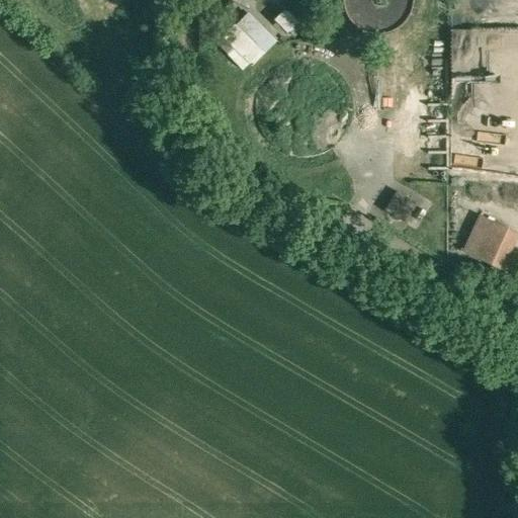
[(411,11),(412,0),(342,0),(345,12),(353,23),(365,30),(378,33),(392,30),(403,22),(411,11)]
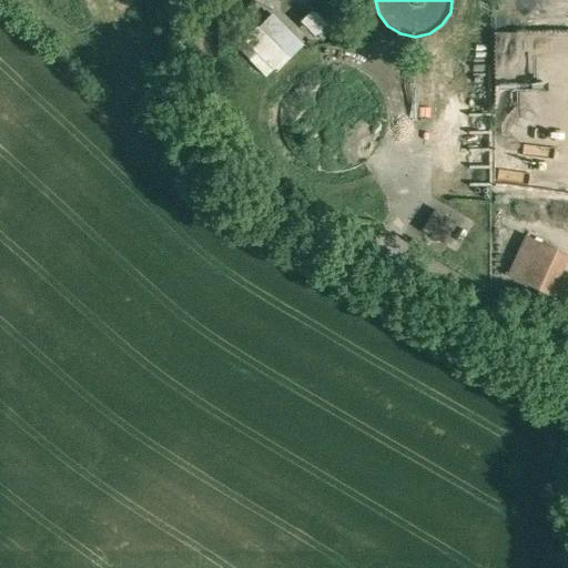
[(302,21),(316,36),(327,23),(313,9),(302,21)]
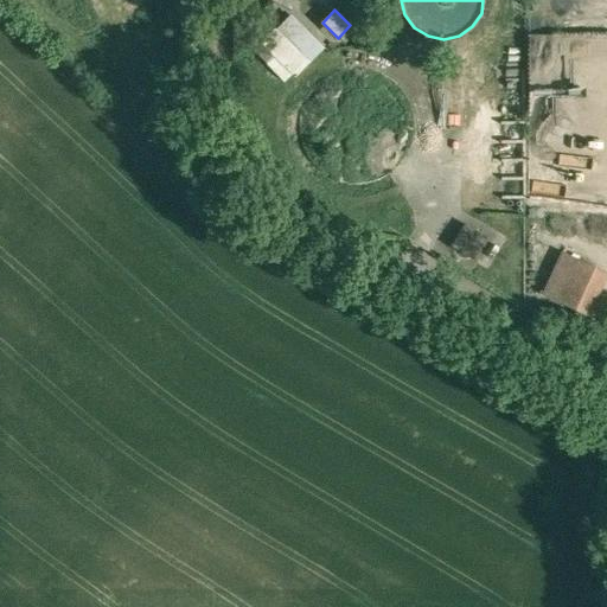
[(307,63),(278,33),(264,46),(294,76),(307,63)]
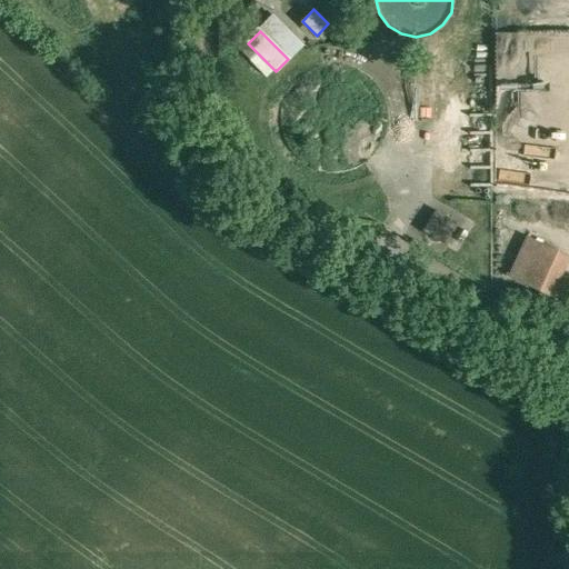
[(531,240),(513,278),(539,289),(557,251),(531,240)]
